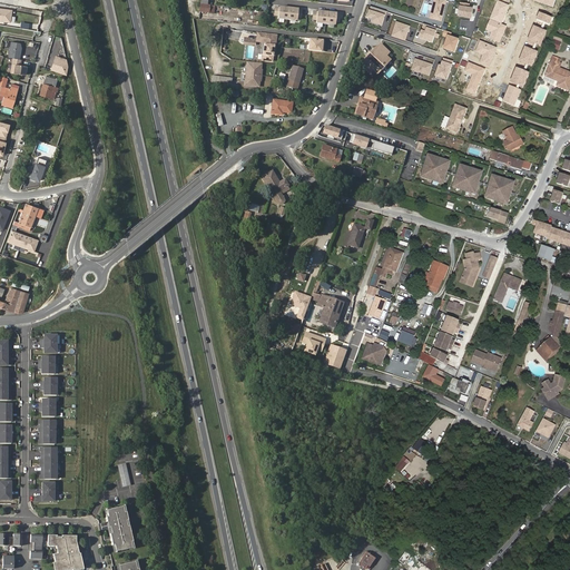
[(449,1),(444,0),(434,0),(430,19),(443,22),(449,1)]
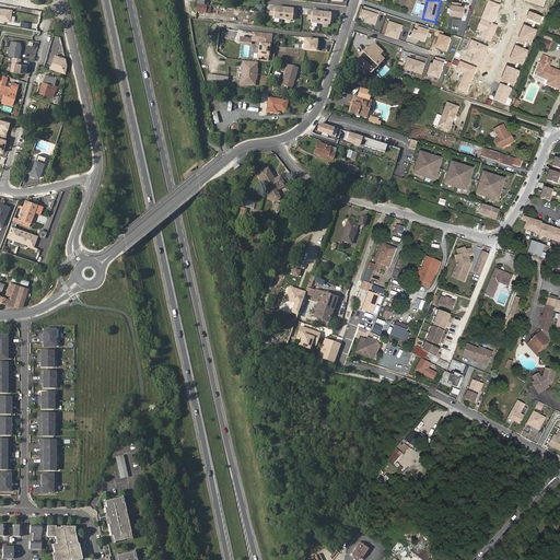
[(501,6),(489,0),(481,18),(493,23),(501,6)]
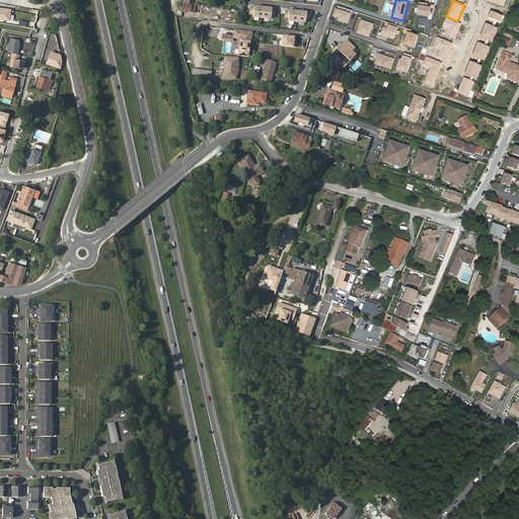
[(428,3),(418,2),(416,15),(429,17),(431,8),(427,7),(428,3)]
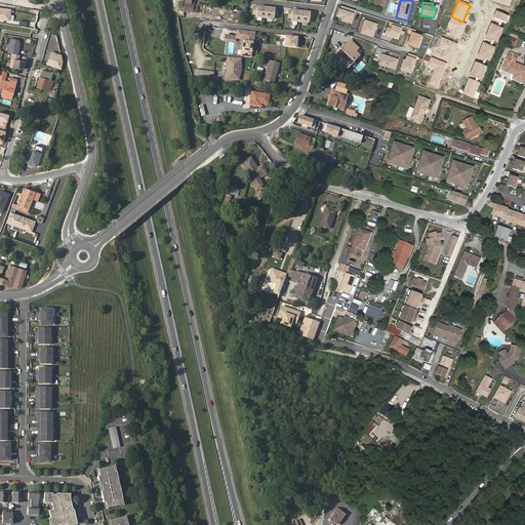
[(258,6),(254,5),(253,13),(257,13),(256,15),(274,17),(274,15),(278,15),(279,8),(275,8),(275,7),(258,5),(258,6)]
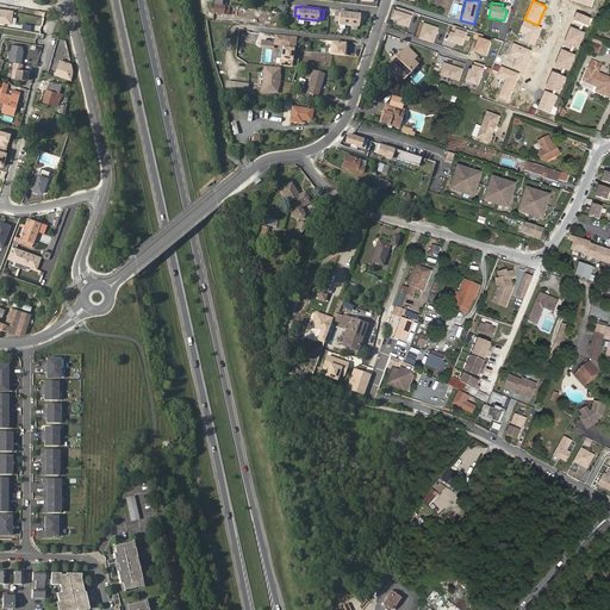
[(11,11),(0,8),(0,20),(0,22),(1,19),(8,20),(11,11)]
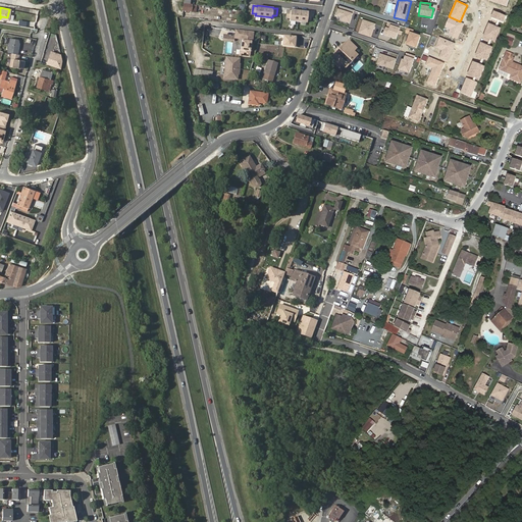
[(292,10),(288,9),(286,16),(291,17),(291,19),(307,21),(307,19),(311,19),(312,12),(308,11),(292,9),(292,10)]
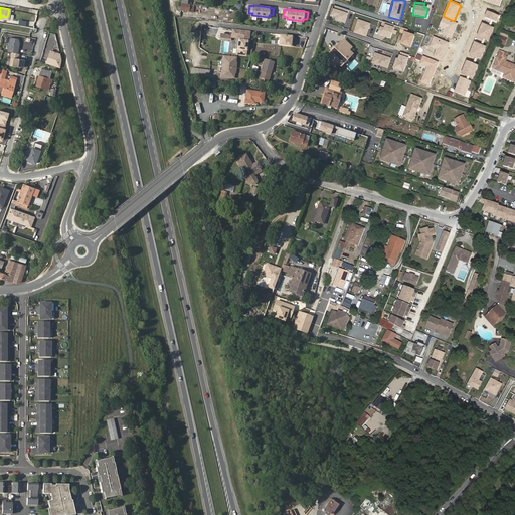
[(351,15),(336,10),(334,17),(339,18),(338,21),(348,24),(351,15)]
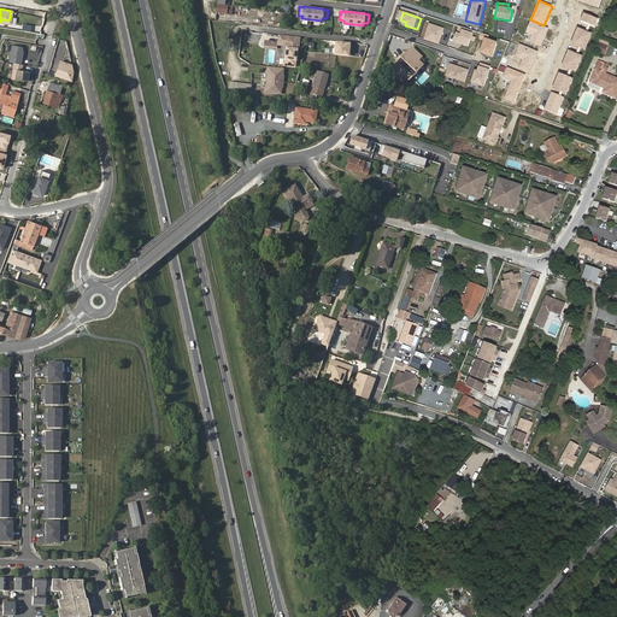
[(598,19),(585,13),(581,22),(595,27),(598,19)]
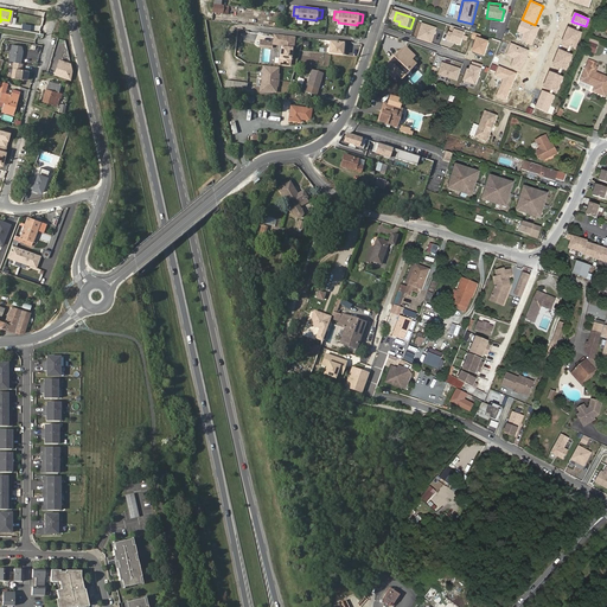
[(540,29),(523,21),(518,33),(523,34),(521,40),(532,45),(540,29)]
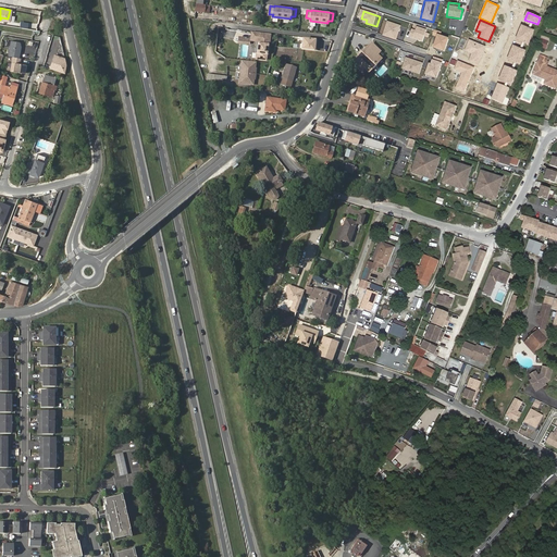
[(403,26),(388,22),(384,35),(398,39),(403,26)]
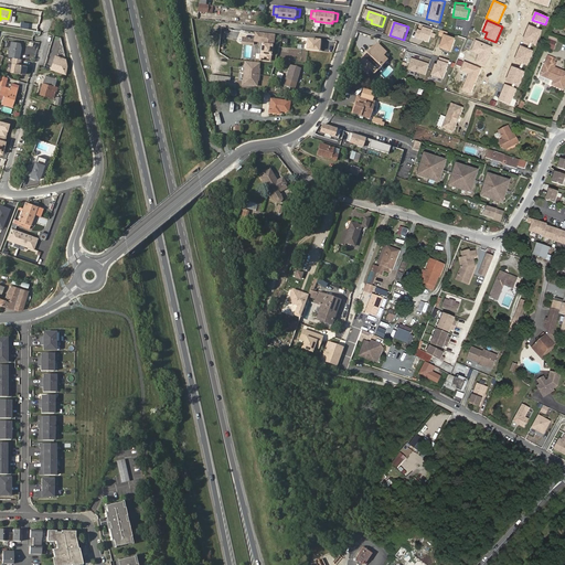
[(436,30),(420,24),(416,39),(432,43),(436,30)]
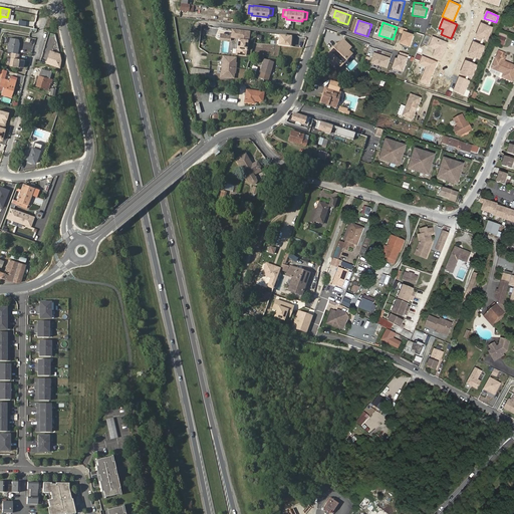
[(494,29),(482,24),(477,37),(489,42),(494,29)]
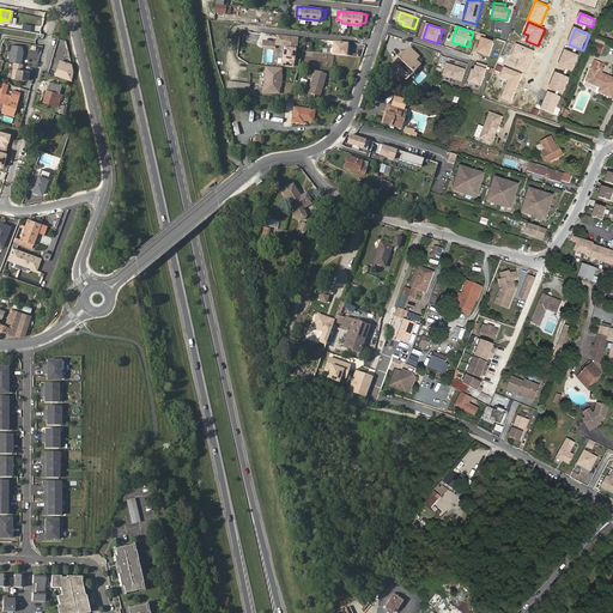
[(285,55),(284,61),(296,61),(297,43),(298,43),(299,37),(279,35),(278,41),(271,41),(271,43),(286,44),(286,47),(285,55)]
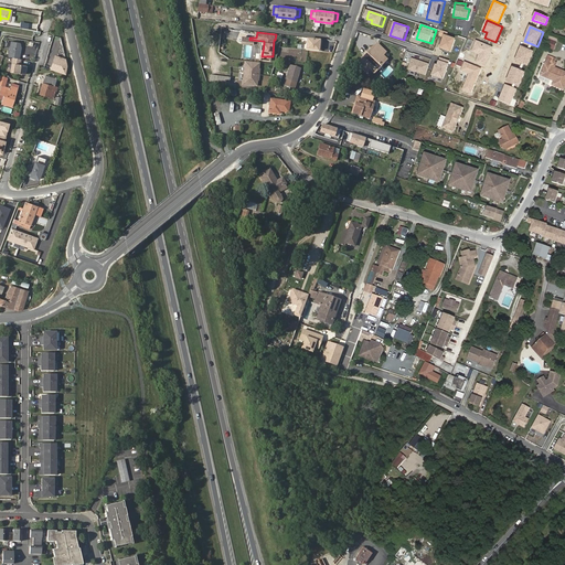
[(544,46),(553,50),(557,39),(548,35),(544,46)]
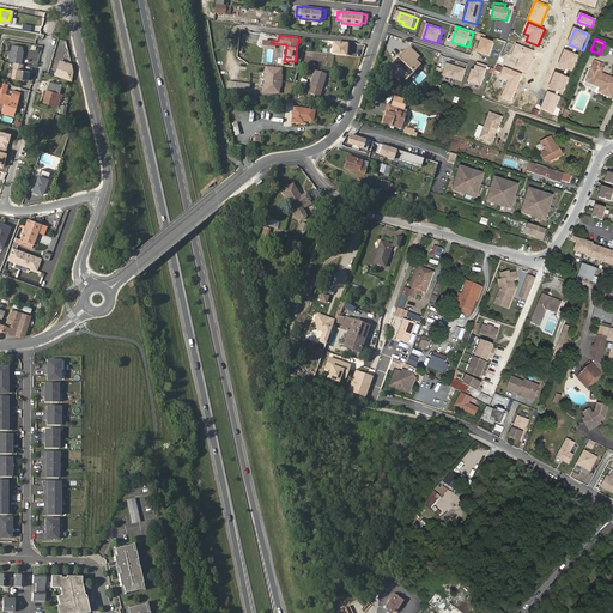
[(345,53),(346,41),(333,40),(332,52),(345,53)]
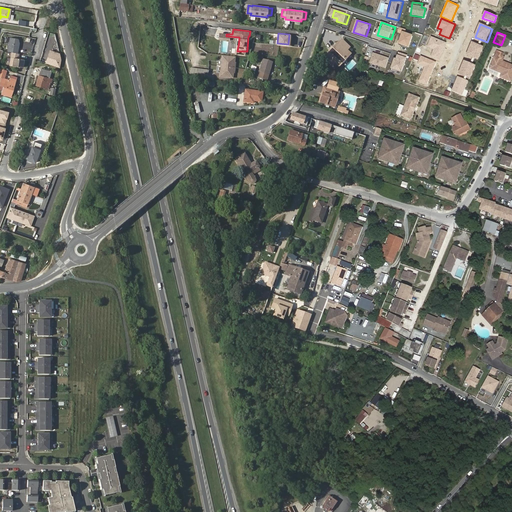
[(415,37),(404,33),(400,44),(411,48),(415,37)]
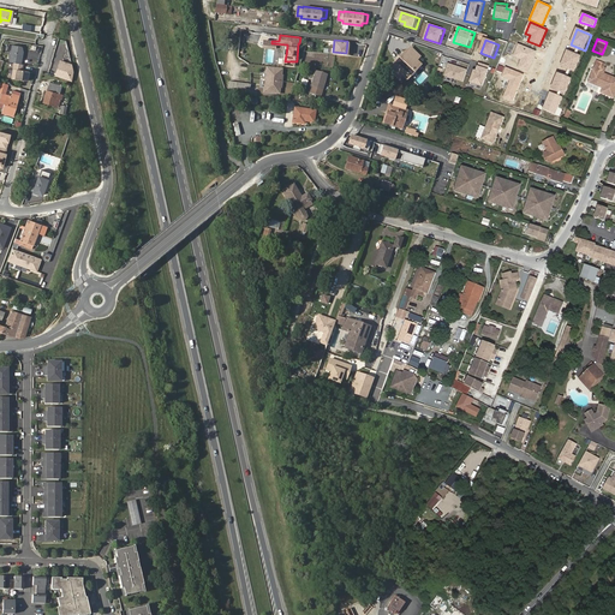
[(22,46),(12,45),(10,61),(15,63),(22,64),(23,51),(22,46)]
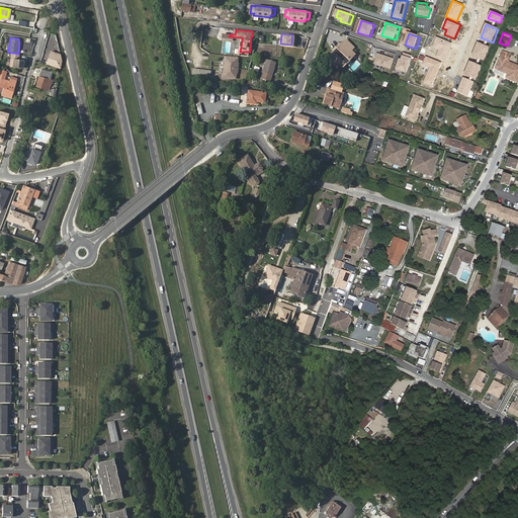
[(451,44),(436,37),(432,48),(438,51),(435,58),(444,62),(451,44)]
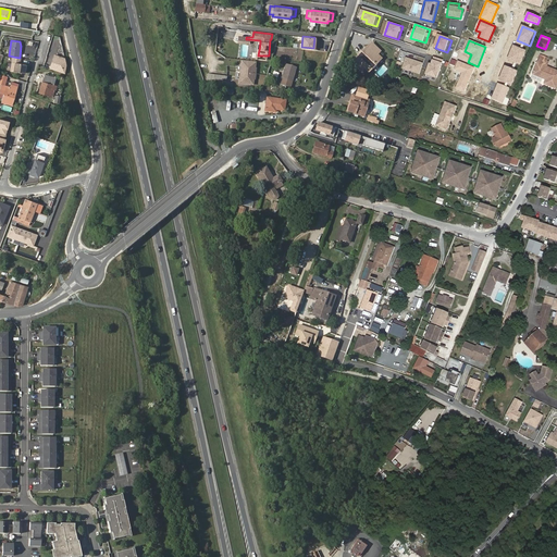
[(367,66),(379,54),(382,51),(375,46),(373,48),(371,46),(359,58),(360,60),(358,63),(363,69),(367,66)]
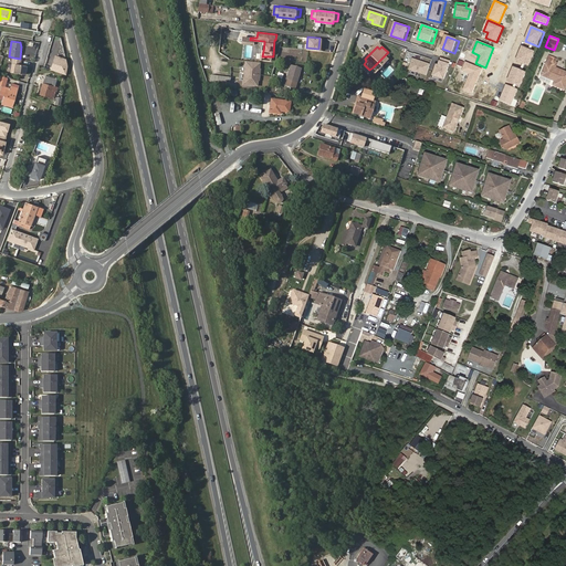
[(535,52),(522,46),(515,62),(528,67),(535,52)]
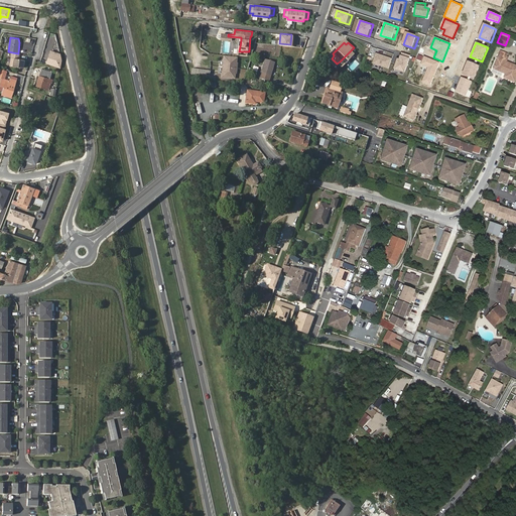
[(355,54),(351,50),(340,61),(344,66),(355,54)]
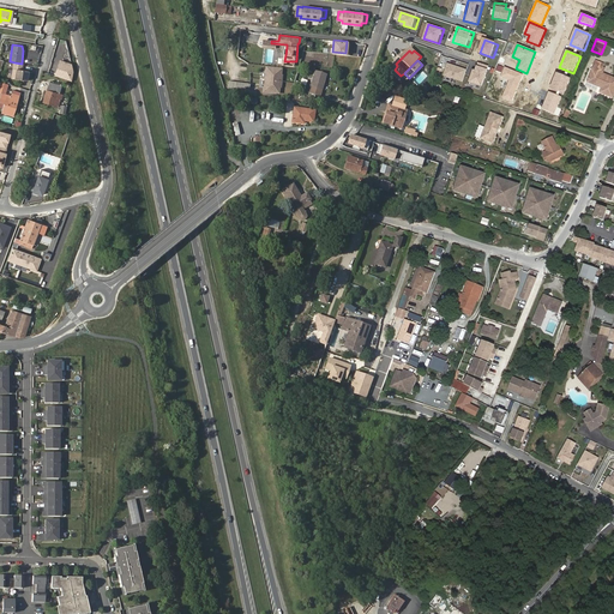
[(492,67),(480,62),(473,84),(485,88),(492,67)]
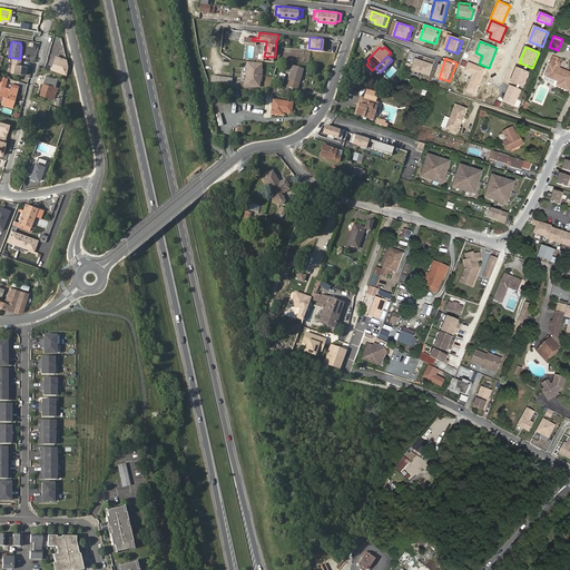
[(434,66),(415,59),(412,71),(431,77),(434,66)]
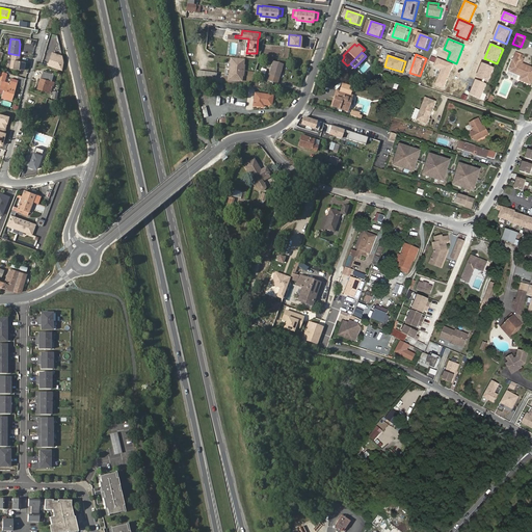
[(523,59),(515,56),(509,72),(519,76),(522,77),(520,81),(531,85),(531,82),(531,68),(523,64),(525,60),(523,59)]
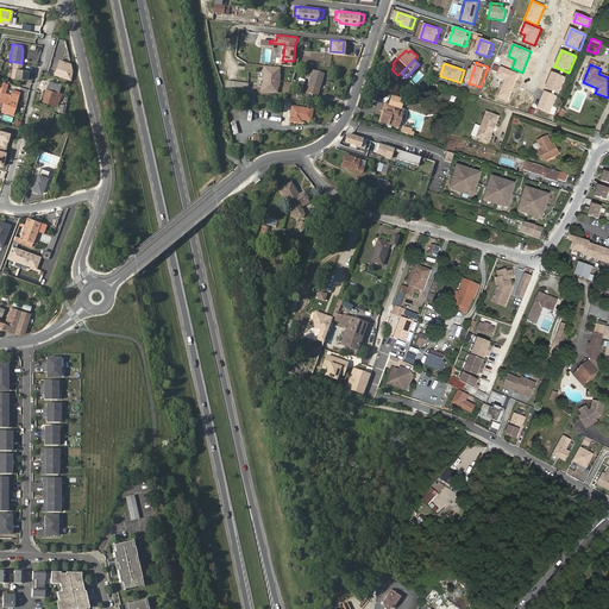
[(519,75),(501,67),(496,77),(504,80),(497,98),(507,101),(519,75)]
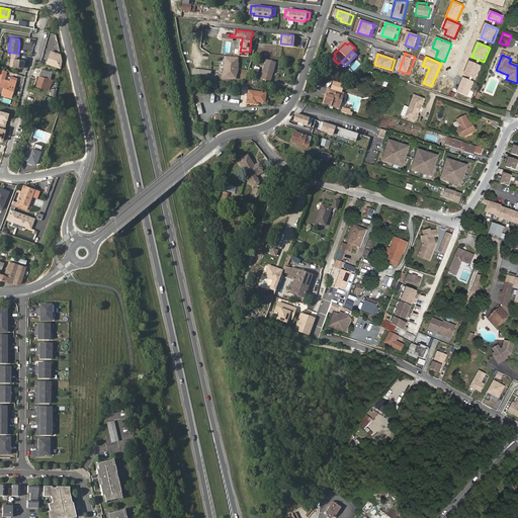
[(23,68),(24,60),(18,59),(11,58),(10,66),(23,68)]
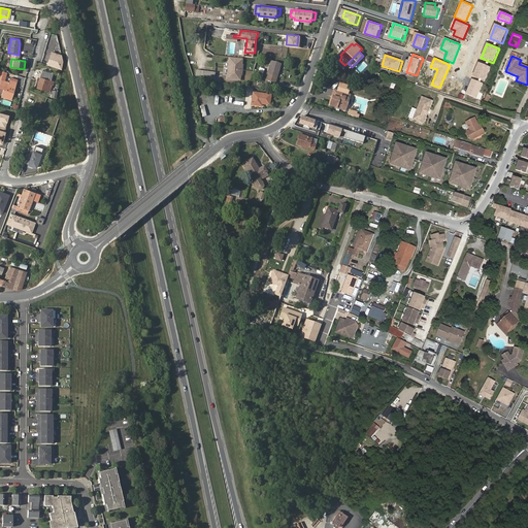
[(228,79),(240,80),(242,60),(229,59),(228,79)]
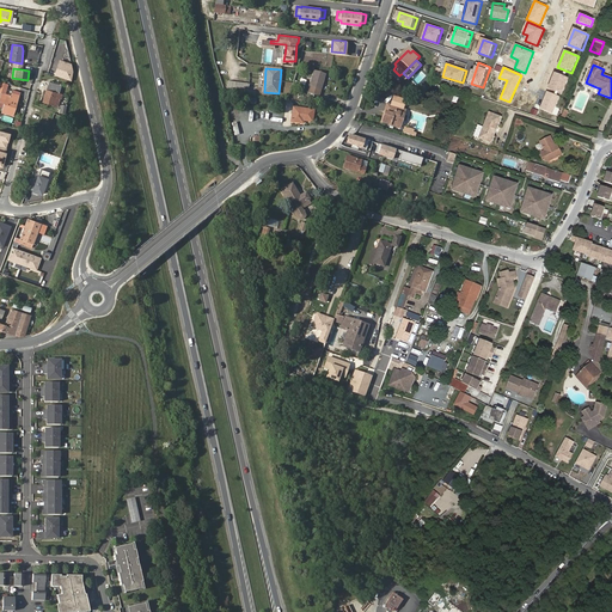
[(325,73),(313,69),(306,91),(319,96),(325,73)]
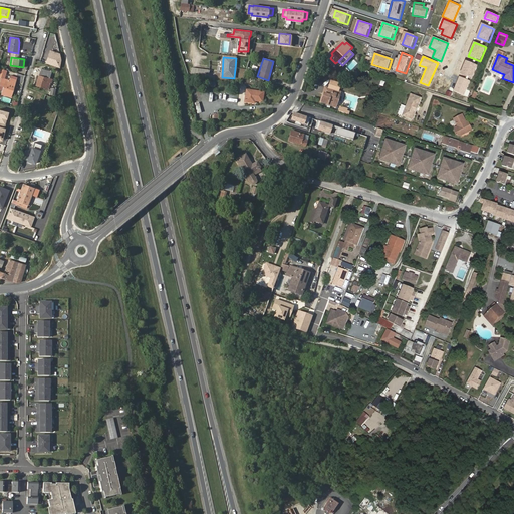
[(478,66),(466,61),(461,73),(472,78),(478,66)]
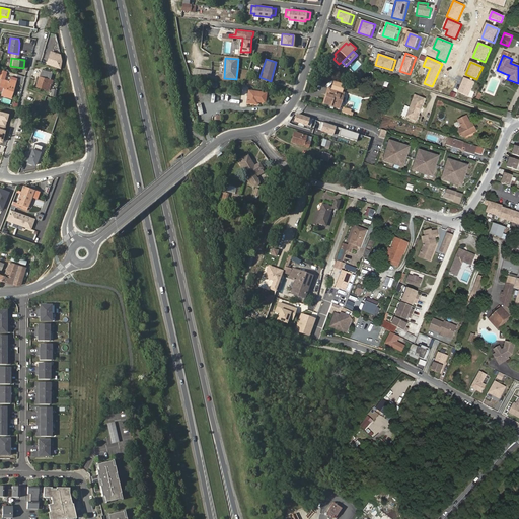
[(208,78),(209,71),(196,69),(195,76),(208,78)]
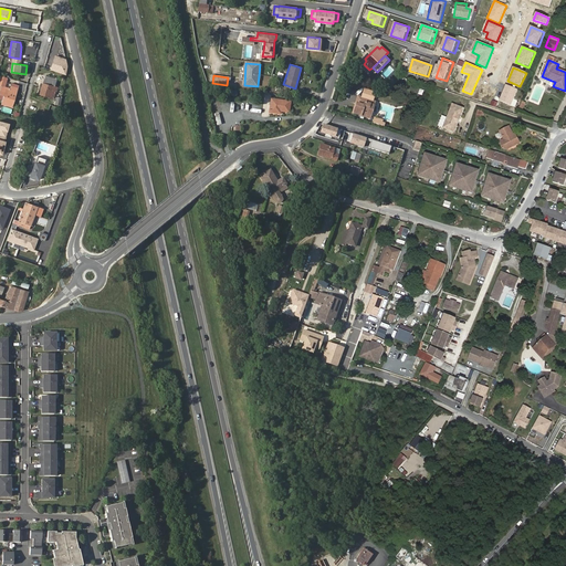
[(549,85),(552,81),(542,76),(540,82),(549,85)]
